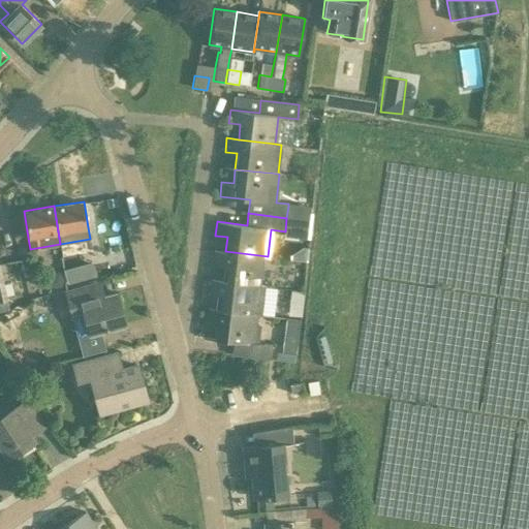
[(285,231),(284,237),(306,239),(308,220),(286,218),(285,231)]
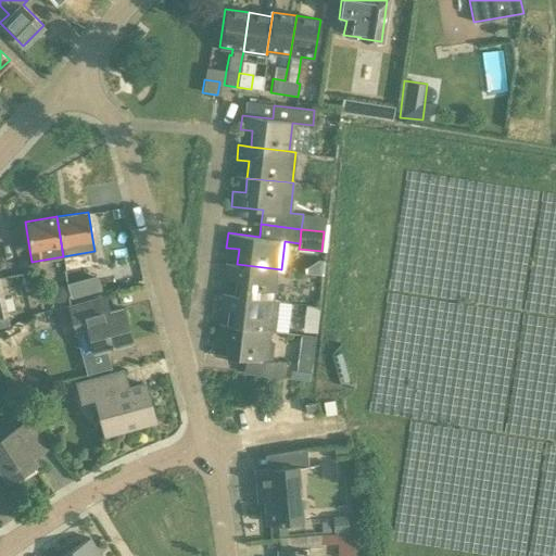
[(303,269),(303,273),(319,275),(321,261),(317,260),(303,269)]
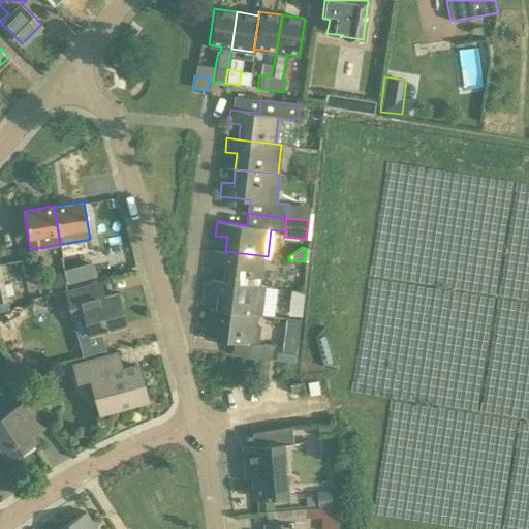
[(259,284),(262,257),(268,257),(268,256),(225,251),(215,250),(213,265),(227,267),(226,280),(259,284)]
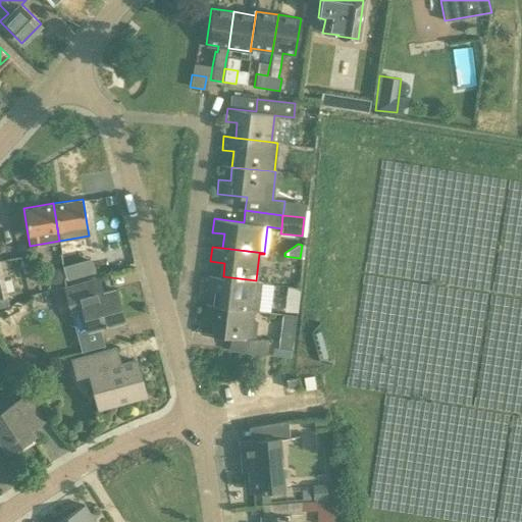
[(59,264),(62,279),(93,271),(90,256),(59,264)]
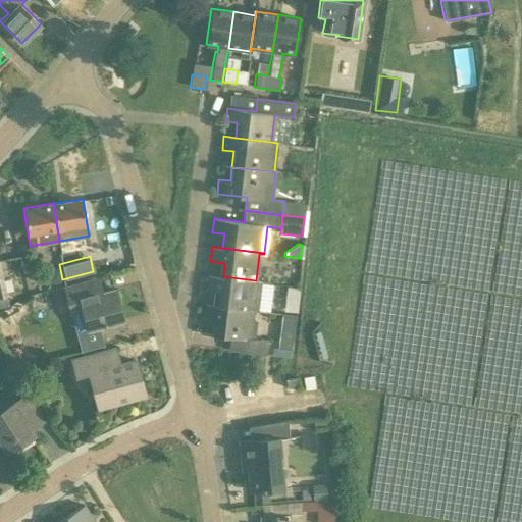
[(0,307),(9,305),(0,264),(0,307)]
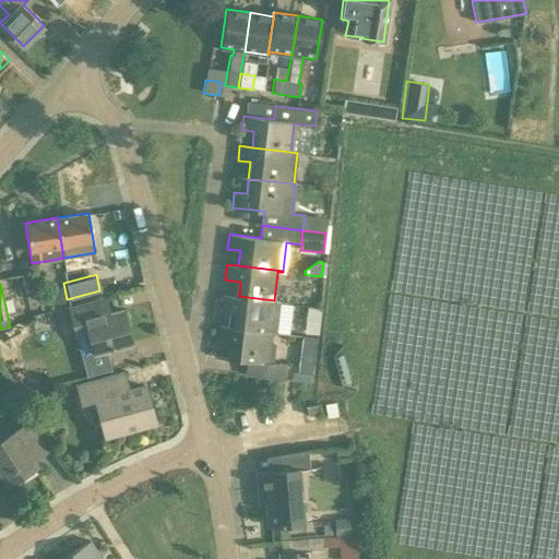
[(278,300),(274,300),(239,296),(222,295),(221,309),(234,310),(232,326),(275,332),(278,300)]
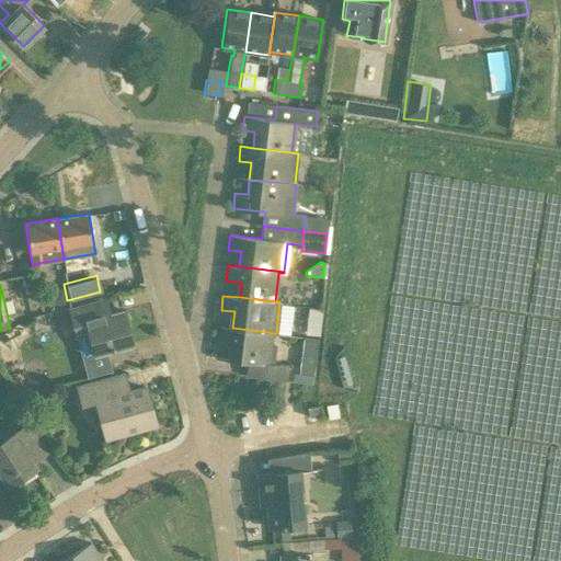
[(106,299),(68,309),(29,322),(32,335),(71,323),(73,333),(76,332),(87,370),(110,364),(106,351),(132,344),(123,310),(111,313),(106,299)]
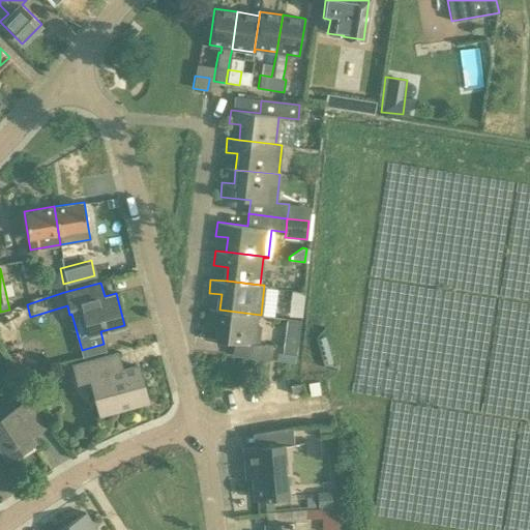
[(271,345),(257,344),(259,325),(255,325),(256,315),(261,316),(261,315),(219,310),(207,308),(206,322),(217,324),(215,340),(233,342),(232,355),(270,360),(271,345)]
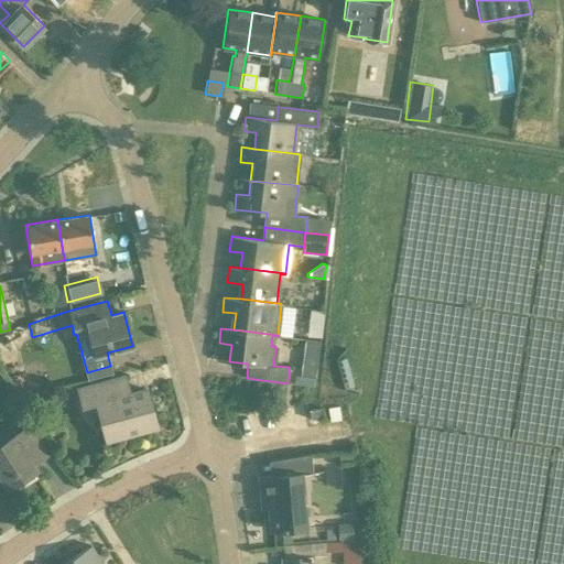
[(145,388),(129,392),(125,376),(77,389),(82,405),(96,402),(106,438),(155,425),(145,388)]
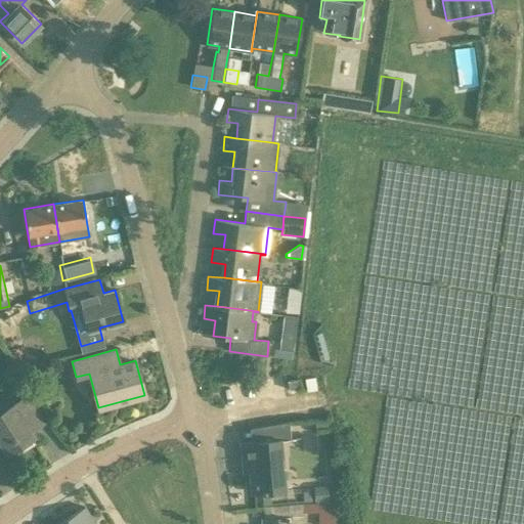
[(273,349),(272,356),(291,358),(292,350),(273,349)]
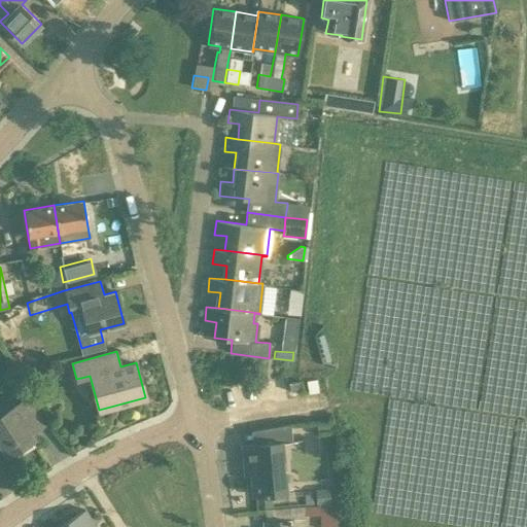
[(289,391),(302,390),(300,381),(288,383),(289,391)]
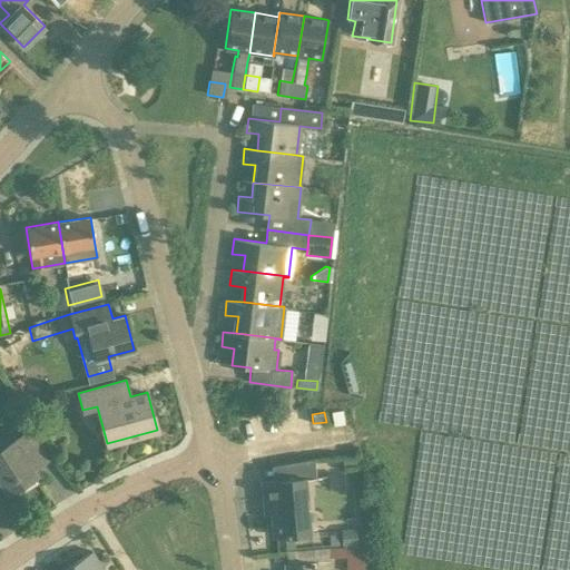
[(35,481),(32,478),(37,474),(33,469),(48,459),(29,430),(0,449),(0,482),(8,493),(17,488),(19,492),(35,481)]
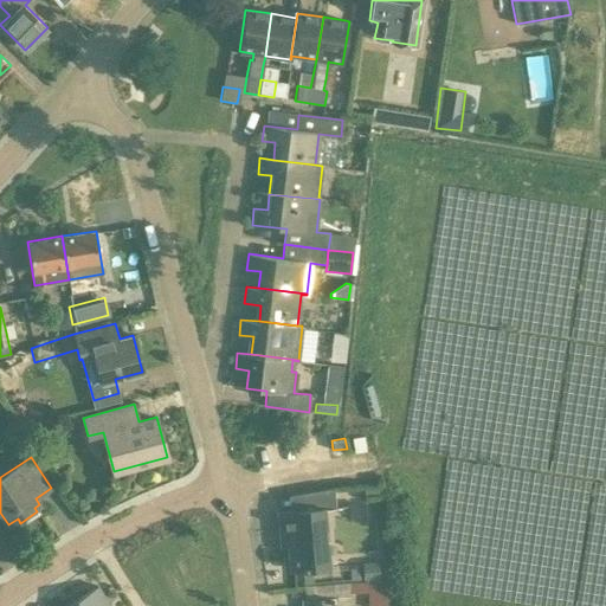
[(277,511),(279,530),(285,529),(289,569),(329,566),(327,541),(324,541),(323,529),(326,529),(323,507),(277,511)]
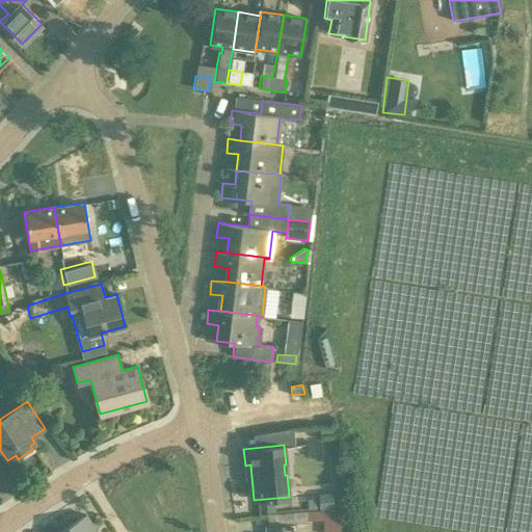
[(531,531),(531,501),(445,491),(446,484),(423,481),(423,487),(391,484),(386,530),(405,531),(531,531)]
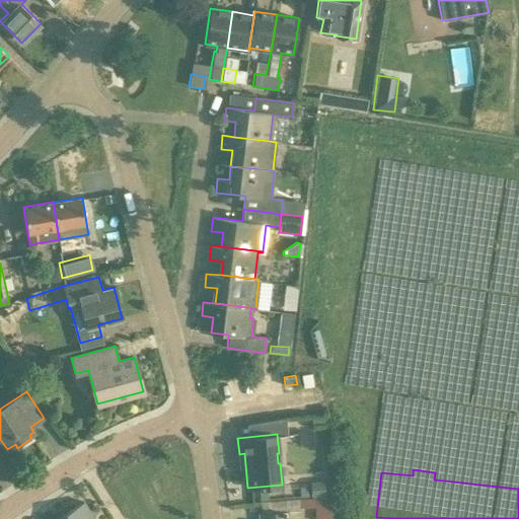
[(325,518),(325,486),(298,487),(298,499),(282,499),(282,508),(312,507),(312,518),(325,518)]
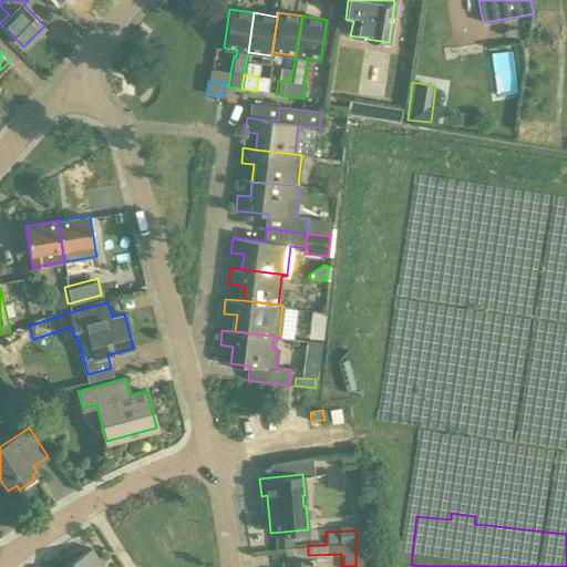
[(103,566),(91,547),(60,566),(103,566)]
